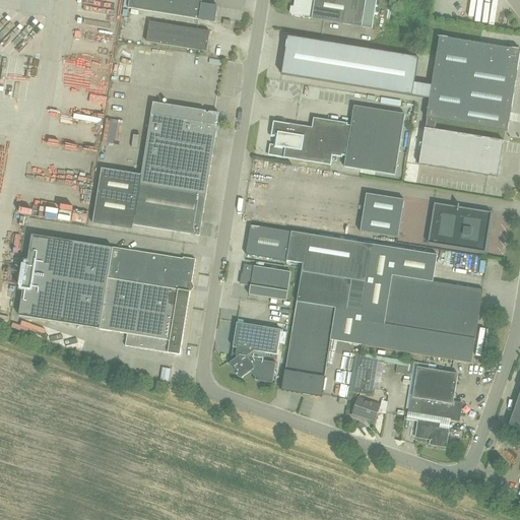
[(129,0),(129,8),(215,22),(217,6),(202,3),(202,0),(129,0)]
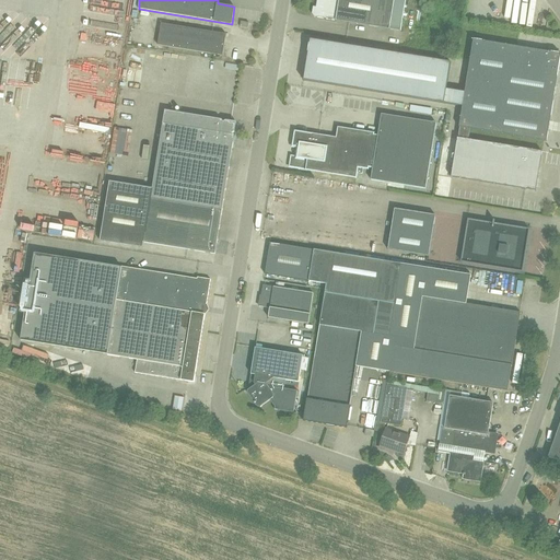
[(406,0),(317,0),(316,7),(316,9),(318,13),(318,15),(317,18),(401,31),(406,0)]
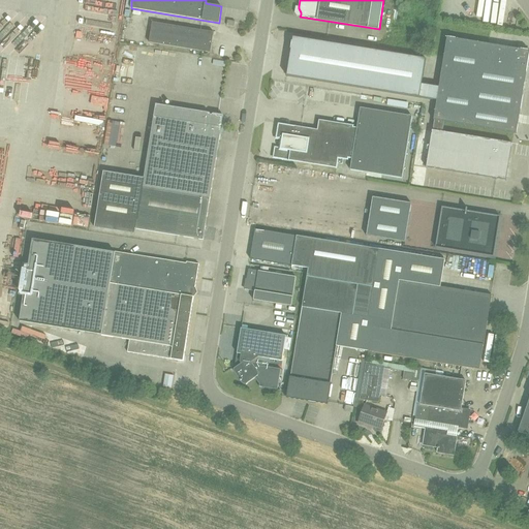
[(211,53),(214,32),(153,22),(149,42),(211,53)]
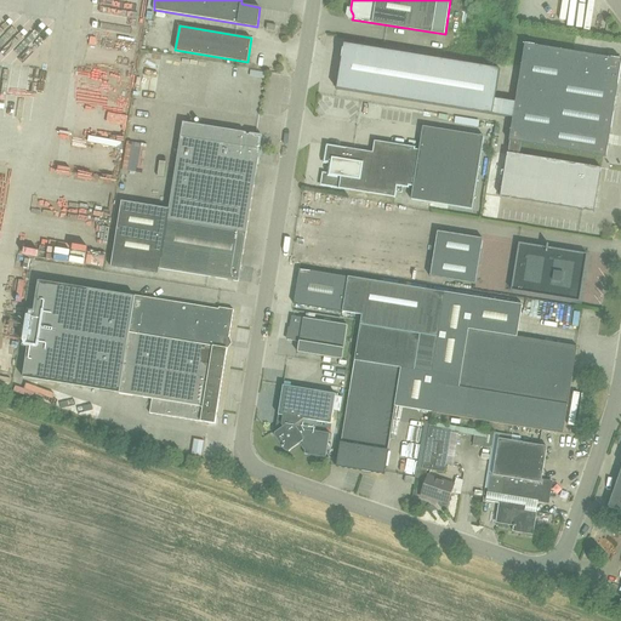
[(495,98),(500,69),(345,44),(337,90),(513,118),(516,102),(495,98)]
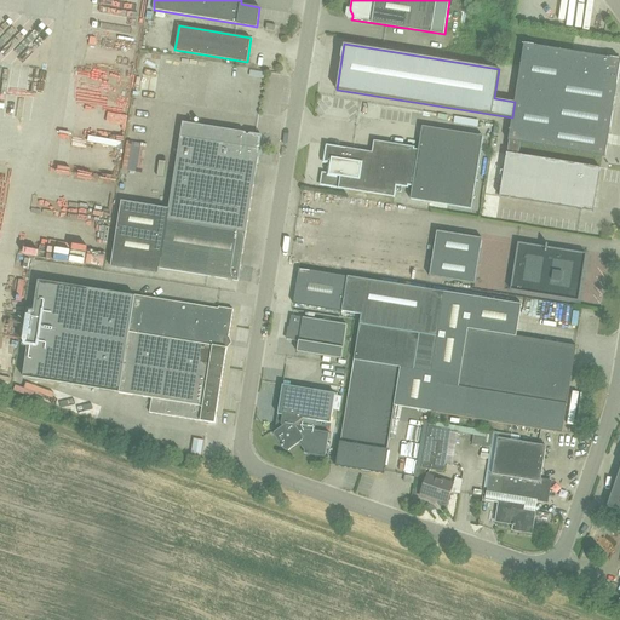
[(509,141),(510,141),(507,153),(520,155),(520,154),(521,143),(606,156),(619,65),(619,59),(524,44),(515,102),(512,118),(509,141)]
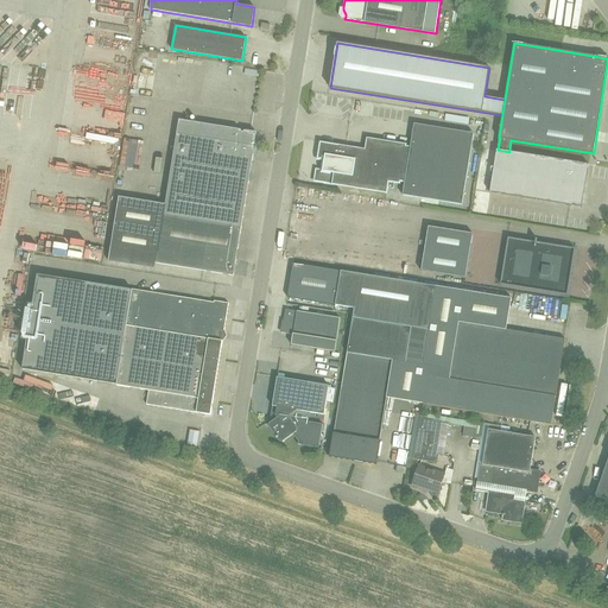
[(156,270),(157,263),(234,276),(257,132),(179,120),(166,204),(119,197),(109,261),(156,270)]
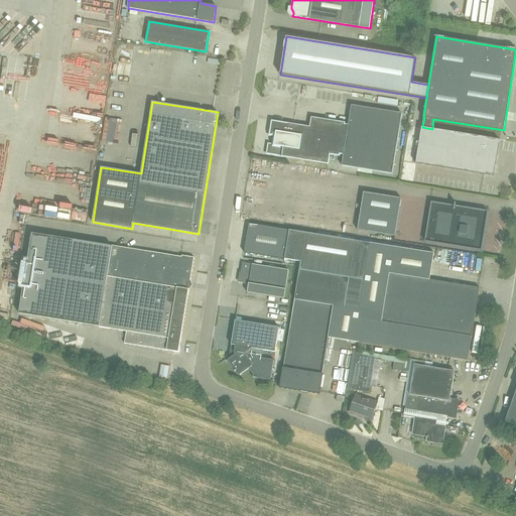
[(329,163),(329,159),(334,160),(335,154),(344,156),(342,165),(392,173),(402,113),(352,105),(349,123),(311,117),(310,127),(276,121),(271,125),(270,133),(271,135),(275,135),(274,144),(270,144),(268,145),(267,152),(268,154),(329,163)]
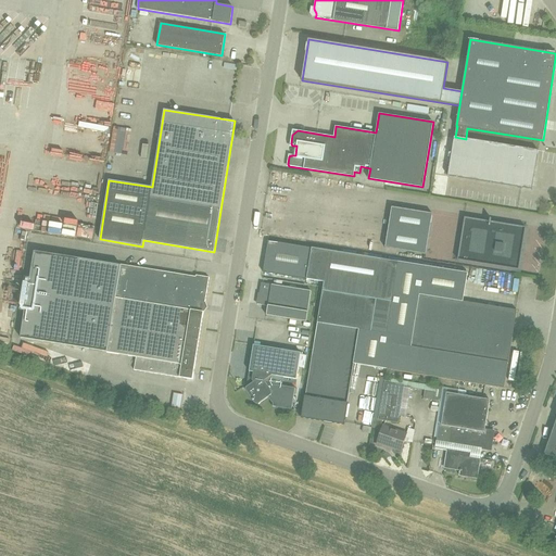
[(455,137),(454,137),(447,176),(532,189),(538,150),(466,138),(466,139),(455,137)]
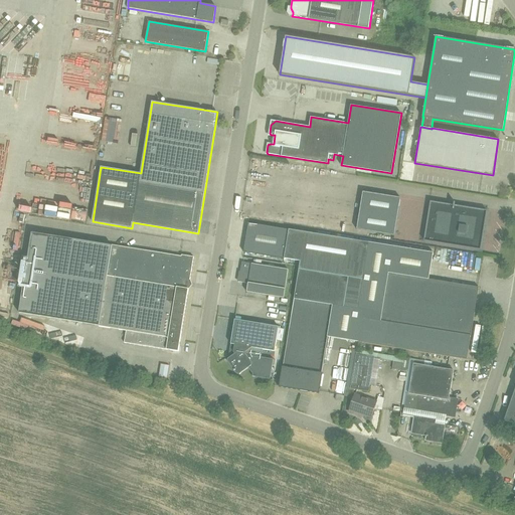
[(400,198),(363,192),(357,229),(394,235),(400,198)]
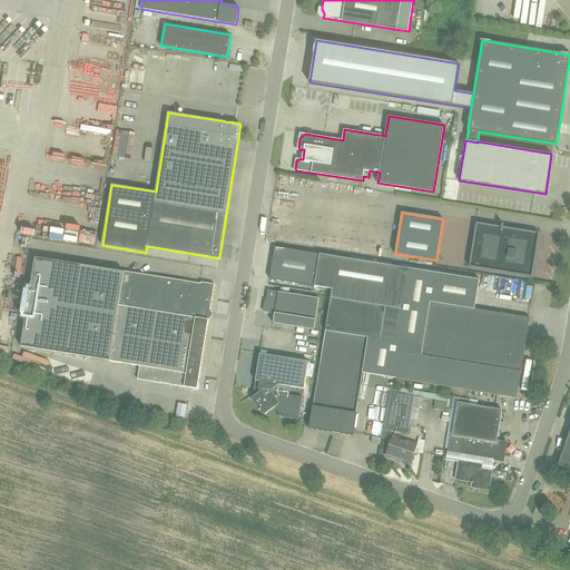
[(532,276),(539,233),(477,223),(470,266),(532,276)]
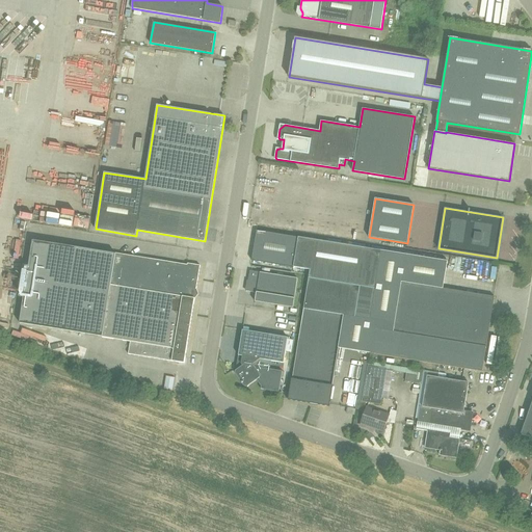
[(381,250),(298,237),(257,231),(251,260),(311,270),(292,379),(289,400),(329,406),(333,387),(339,348),(344,315),(370,319),(381,250)]
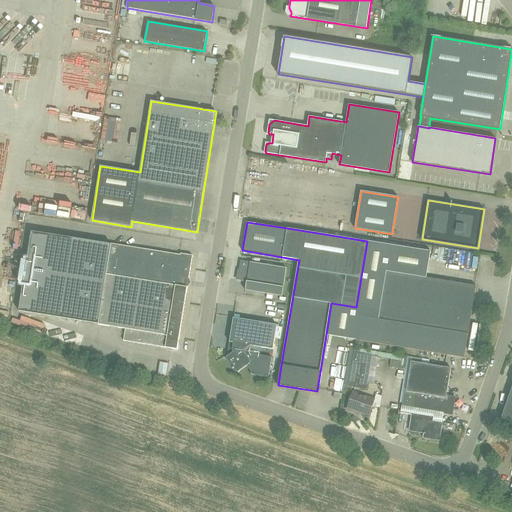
[(112,244),(111,244),(32,231),(19,311),(81,321),(81,322),(126,329),(124,341),(178,349),(188,287),(187,287),(188,278),(189,278),(193,255),(181,253),(181,255),(112,244)]
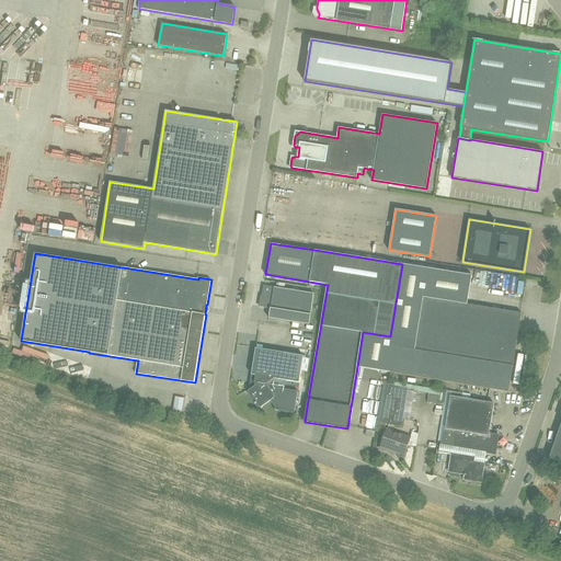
[(315,294),(307,293),(264,285),(260,307),(271,309),(270,319),(309,325),(315,294)]
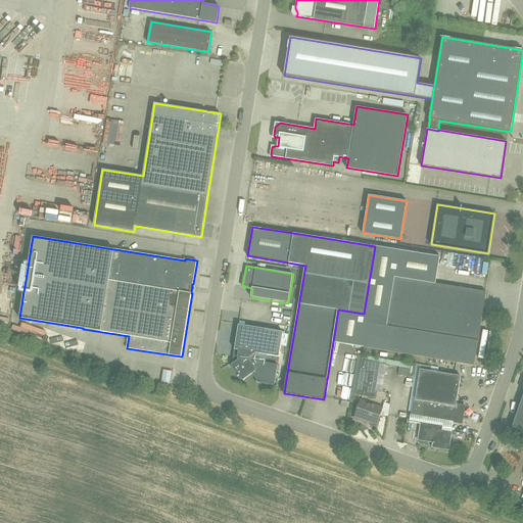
[(486,292),(435,283),(394,277),(387,326),(368,323),(364,347),(474,366),(474,365),(478,341),(486,292)]
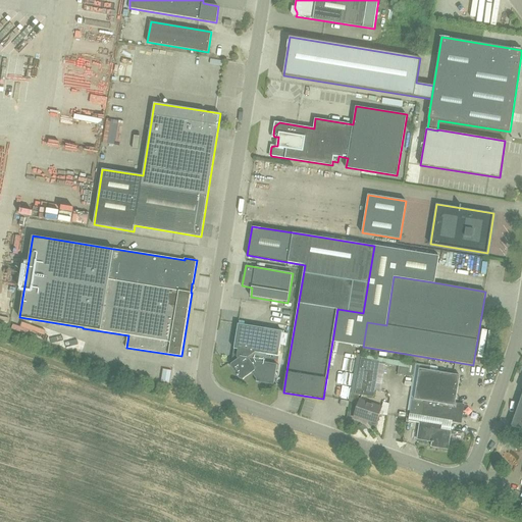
[(231,364),(230,366),(240,379),(243,379),(252,373),(256,379),(256,381),(274,384),(277,364),(265,362),(266,354),(278,356),(282,331),(238,324),(235,344),(233,349),(235,349),(232,360),(233,362),(231,364)]
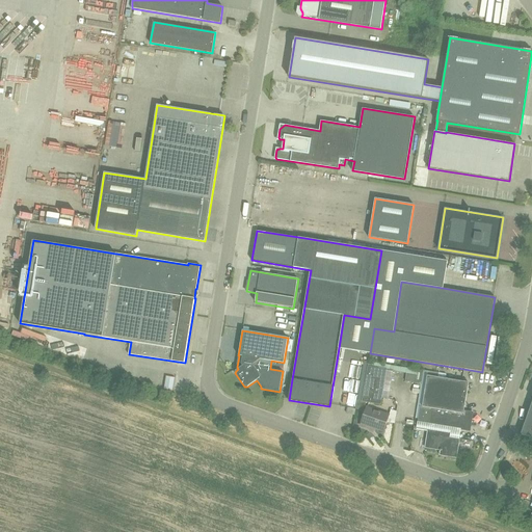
[(355,408),(355,410),(363,411),(365,411),(366,402),(381,404),(382,398),(387,371),(393,372),(393,371),(401,372),(402,367),(364,361),(357,400),(355,408)]
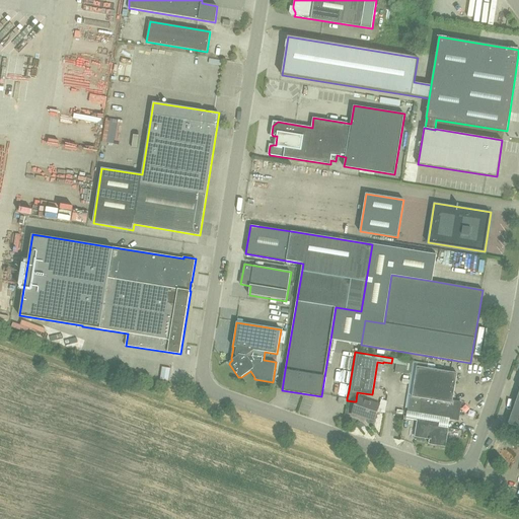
[(395,359),(395,364),(396,364),(395,372),(412,374),(414,362),(395,359)]
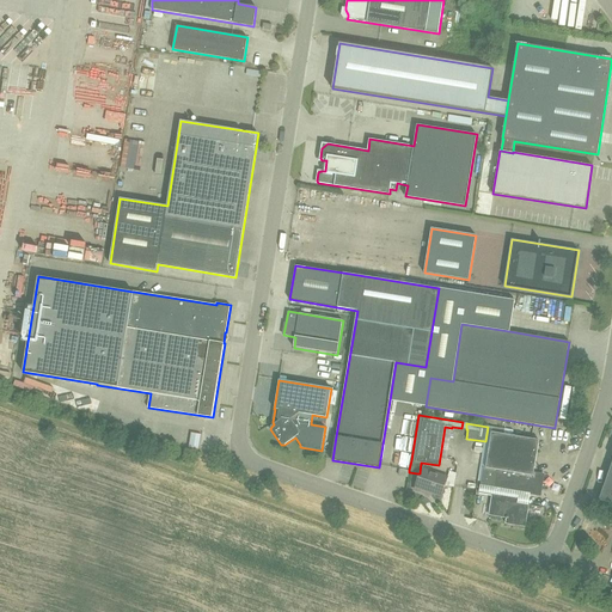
[(199,448),(201,434),(191,433),(189,447),(199,448)]
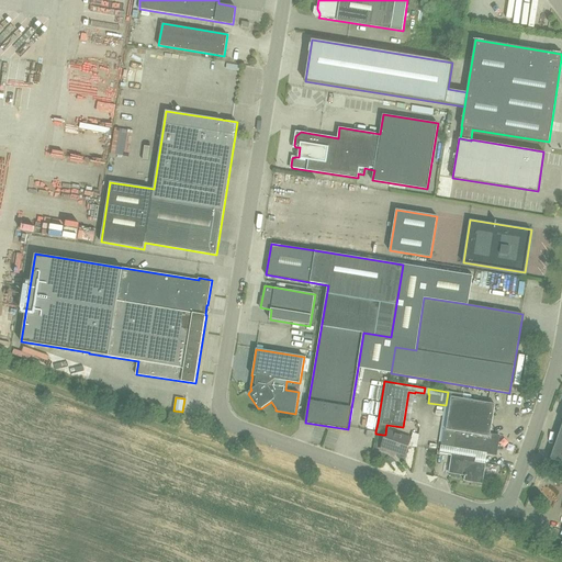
[(469,457),(470,450),(496,454),(499,435),(491,434),(495,404),(452,397),(445,441),(442,441),(440,453),(452,456),(449,473),(465,475),(464,476),(465,476),(464,481),(482,483),(485,464),(475,462),(475,460),(474,458),(469,457)]
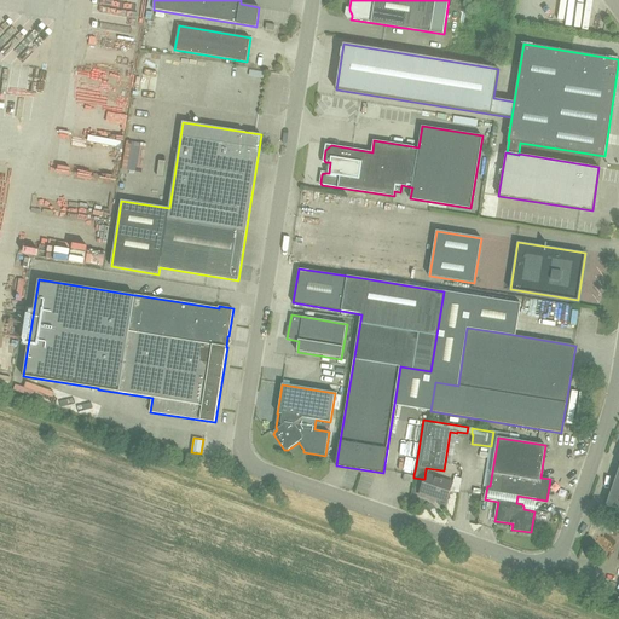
[(618,467),(606,507),(618,508),(618,467)]
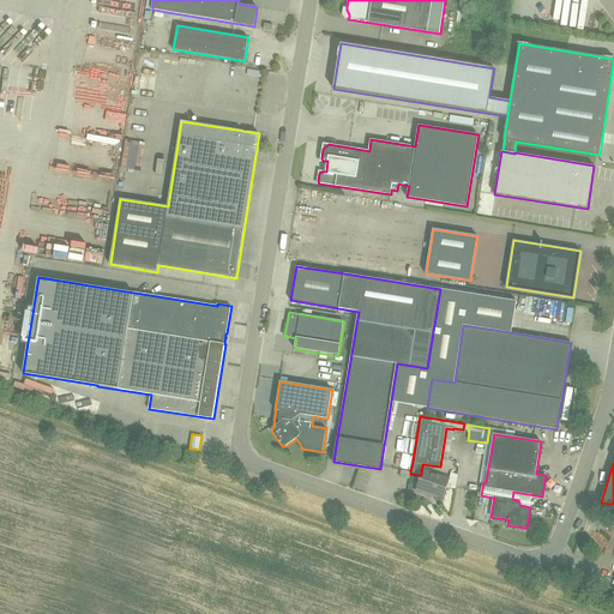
[(423,470),(416,491),(427,494),(427,492),(443,498),(450,479),(423,470)]
